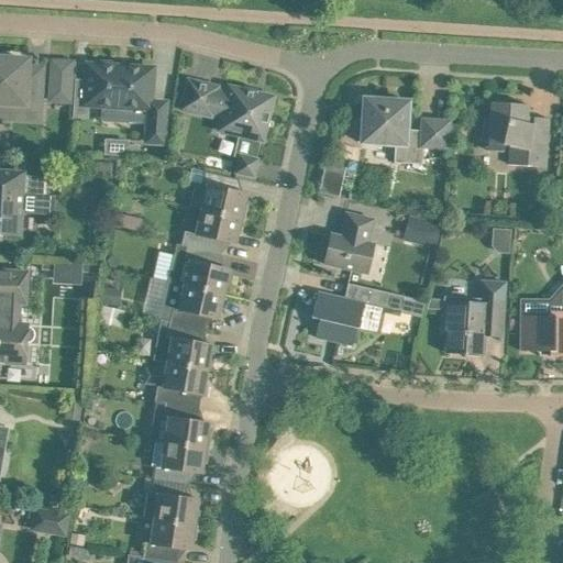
[(0,59),(0,105),(9,106),(9,103),(13,103),(13,118),(37,120),(40,92),(24,92),(26,62),(0,59)]
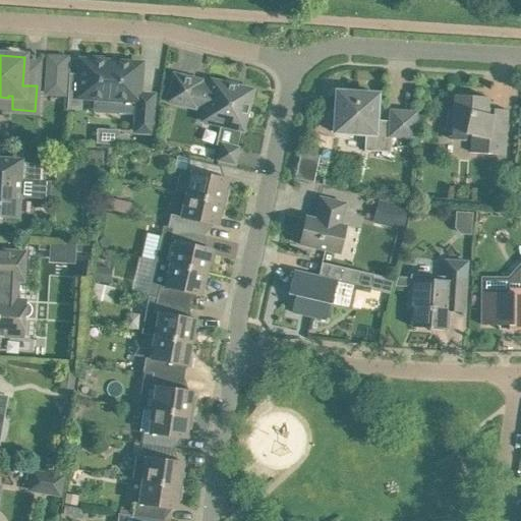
[(65,90),(65,89),(67,69),(64,68),(65,59),(50,58),(47,93),(63,94),(63,90),(65,90)]
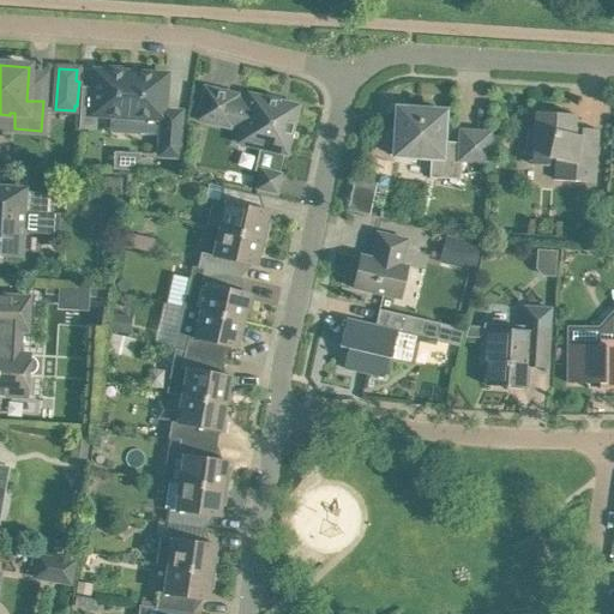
[(82,86),(79,128),(96,130),(97,115),(110,116),(162,119),(161,136),(160,155),(178,156),(179,137),(180,113),(164,112),(167,76),(95,71),(94,88),(82,86)]
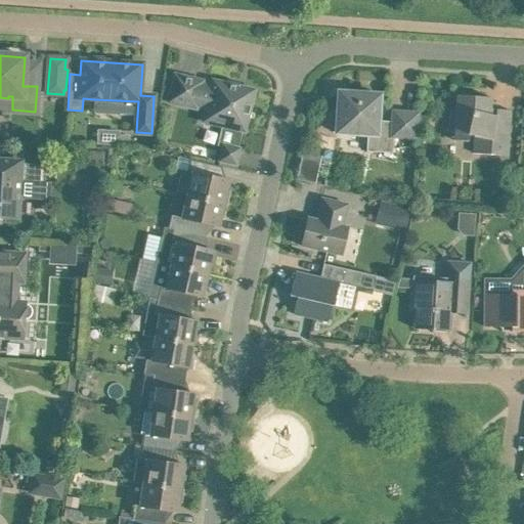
[(202,82),(175,76),(169,102),(195,108),(195,106),(207,110),(204,121),(222,125),(217,146),(223,147),(220,161),(235,165),(238,149),(245,124),(247,124),(254,93),(238,89),(239,84),(227,81),(226,83),(214,80),(213,86),(202,83),(202,82)]
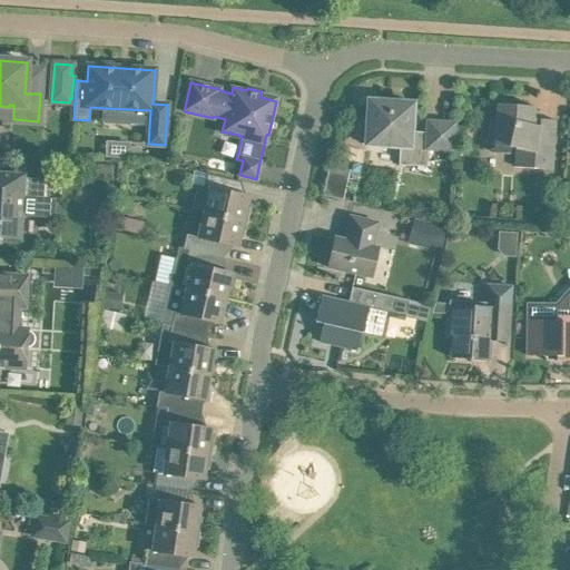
[(453,179),(455,147),(457,125),(455,125),(455,124),(428,121),(428,133),(412,131),(413,104),(369,100),(367,121),(362,121),(359,125),(359,135),(361,138),(366,138),(366,145),(400,147),(399,165),(426,167),(425,177),(453,179)]
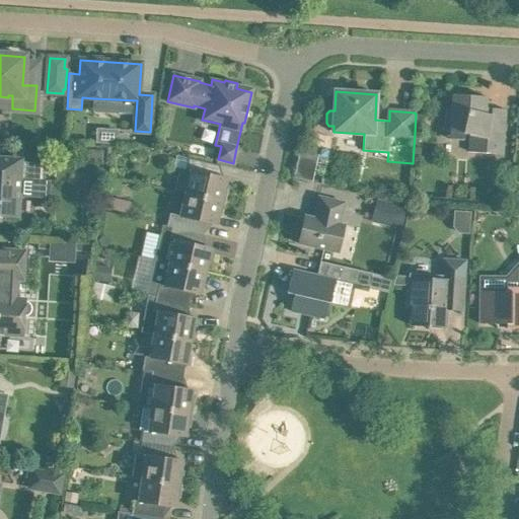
[(503,154),(504,130),(506,109),(492,108),(491,116),(486,114),(487,97),(452,95),(451,112),(447,110),(443,131),(450,132),(449,139),(464,140),(464,134),(469,135),(468,152),(503,154)]
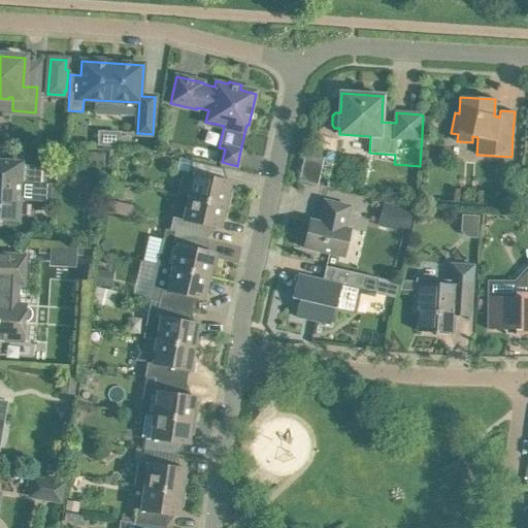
[(76,151),(75,170),(103,171),(104,153),(76,151)]
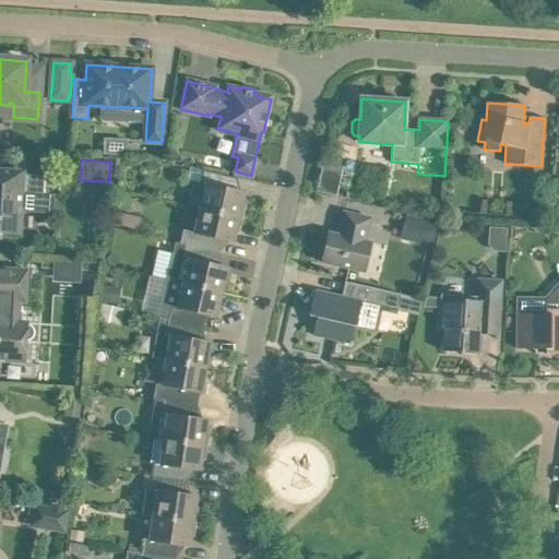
[(22,173),(3,171),(0,170),(0,240),(1,240),(1,233),(18,234),(21,193),(47,195),(48,176),(22,175),(22,173)]
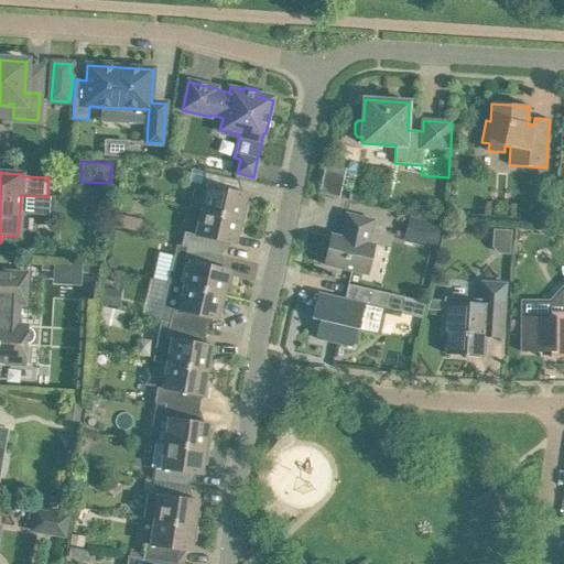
[(238,180),(216,174),(205,172),(202,184),(196,183),(190,208),(202,212),(241,220),(247,195),(235,192),(238,180)]
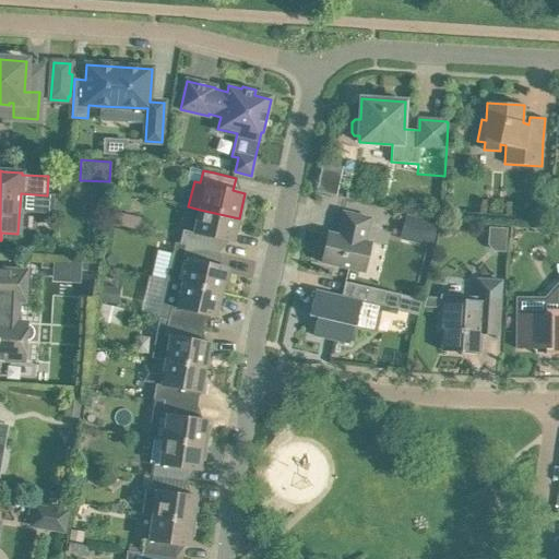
[(234,242),(239,218),(200,210),(194,233),(183,230),(180,244),(186,245),(218,252),(222,240),(234,242)]
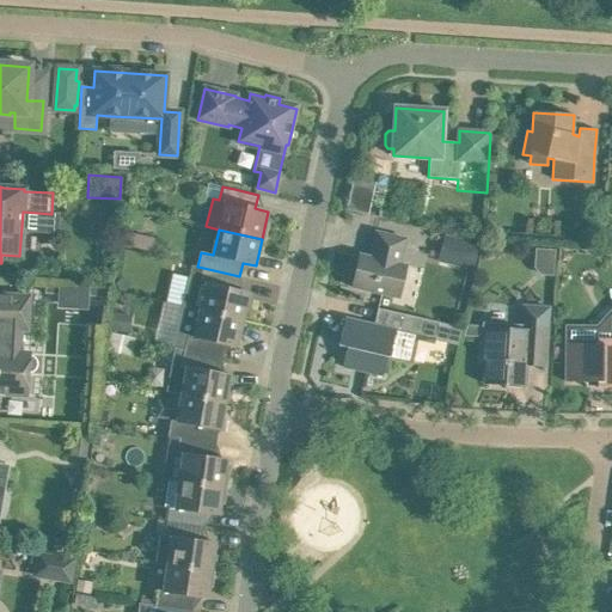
[(123,232),(121,245),(155,252),(158,239),(123,232)]
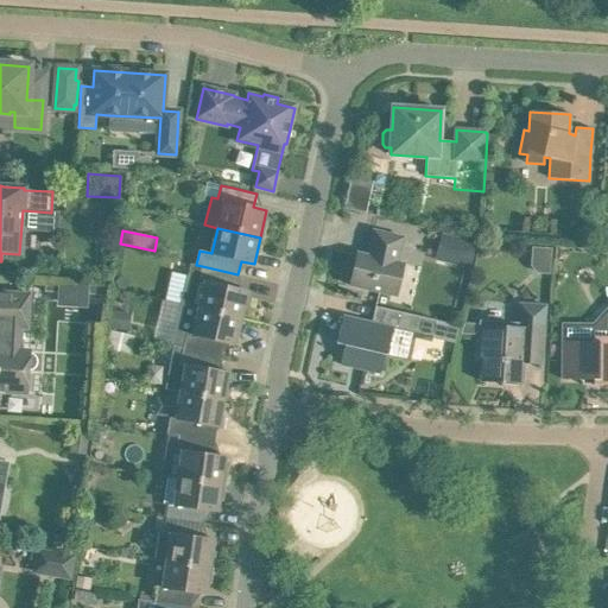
[(404,238),(397,236),(373,230),(369,249),(372,251),(371,257),(358,253),(350,285),(397,296),(404,264),(398,263),(404,238)]
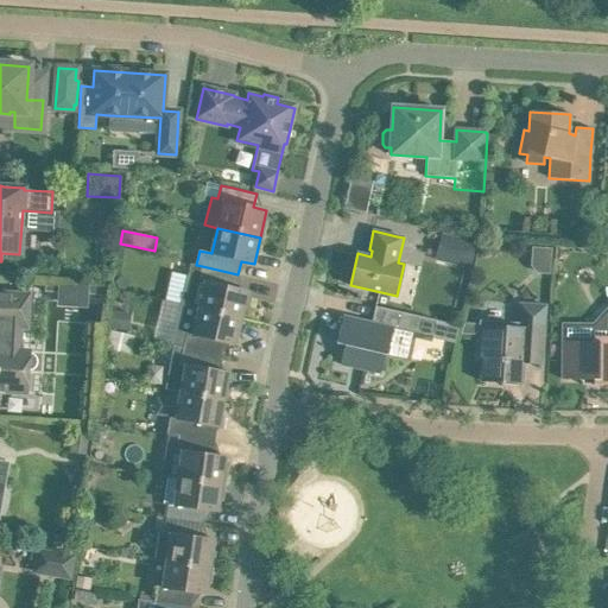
[(461,238),(454,266),(470,270),(477,242),(461,238)]
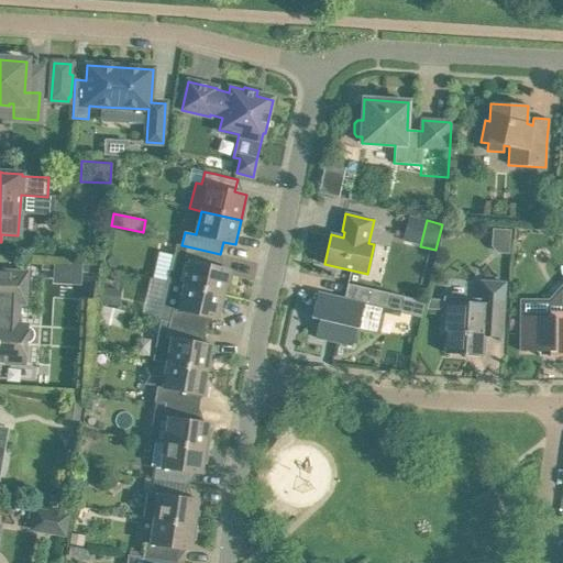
[(187,246),(181,245),(176,244),(167,282),(223,295),(229,271),(217,267),(220,254),(187,246)]
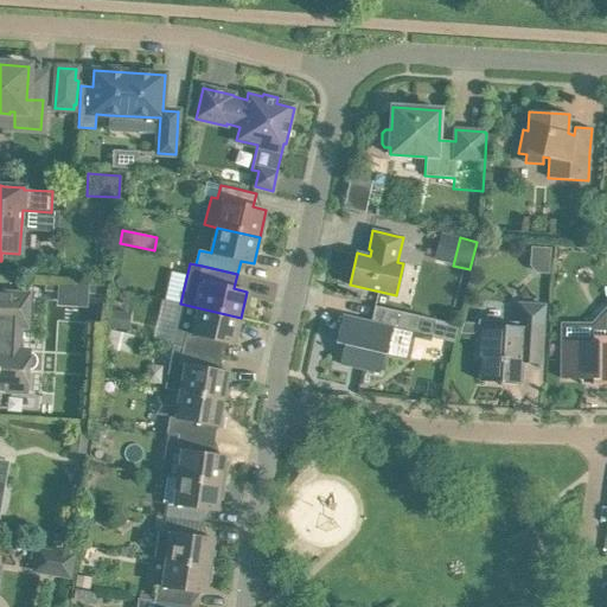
[(128,285),(126,278),(119,276),(114,282),(116,287),(123,289),(128,285)]
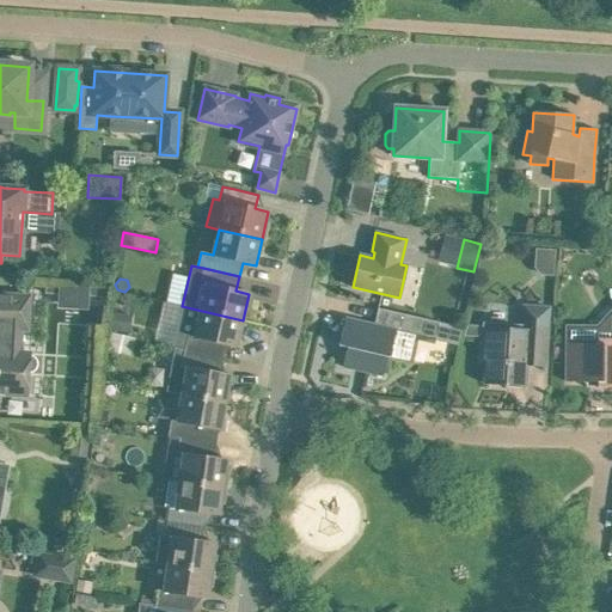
[(103,288),(46,285),(46,293),(59,294),(57,308),(89,311),(89,297),(102,298),(103,288)]
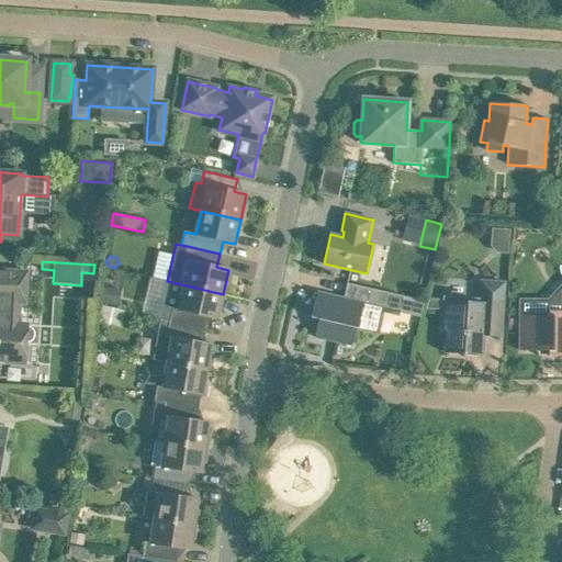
[(27,272),(0,270),(0,362),(24,364),(25,343),(30,341),(32,339),(34,336),(34,334),(33,330),(31,328),(29,327),(26,327),(26,324),(19,324),(20,304),(25,304),(27,272)]
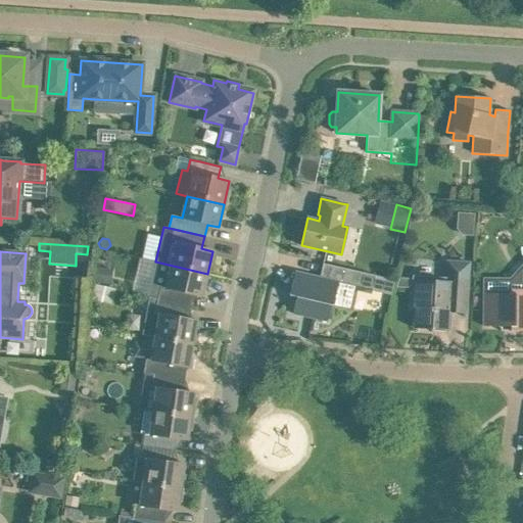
[(412,290),(411,311),(415,312),(414,328),(434,329),(434,328),(445,329),(445,330),(449,330),(450,313),(466,314),(467,293),(468,279),(469,263),(446,260),(445,278),(413,276),(412,279),(412,288),(412,290)]
